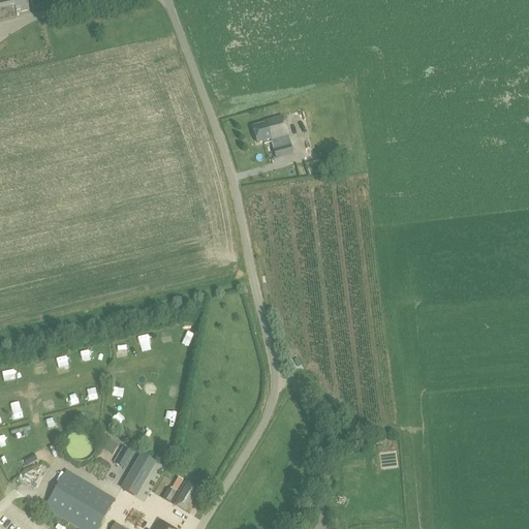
[(0,0),(0,20),(17,17),(16,13),(30,10),(27,0),(0,0)]
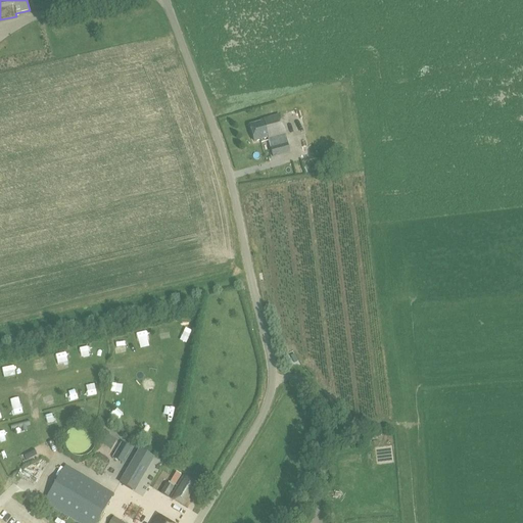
[(268,138),(268,140),(285,135),(279,115),(260,121),(260,123),(249,126),(254,142),(268,138)]
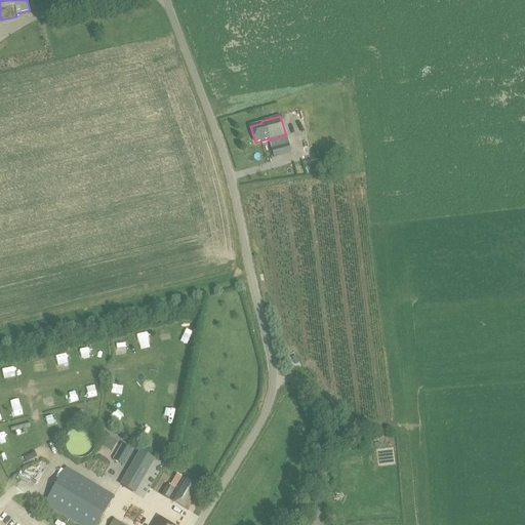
[(301,136),(304,147),(319,145),(317,133),(301,136)]
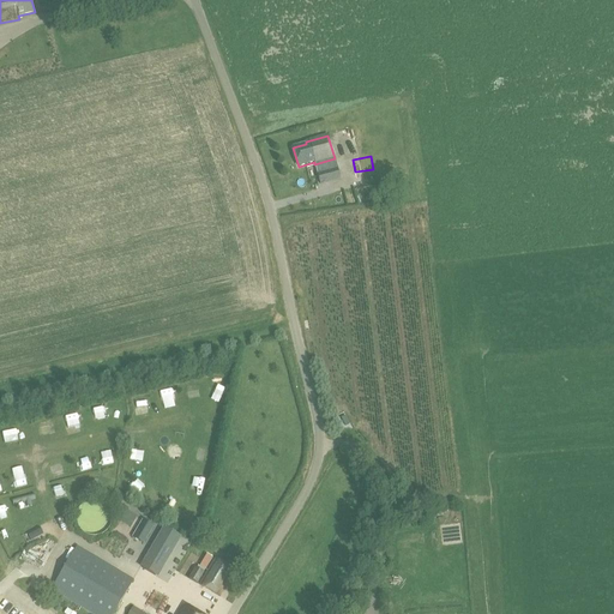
[(335,158),(314,164),(320,185),(341,179),(335,158)]
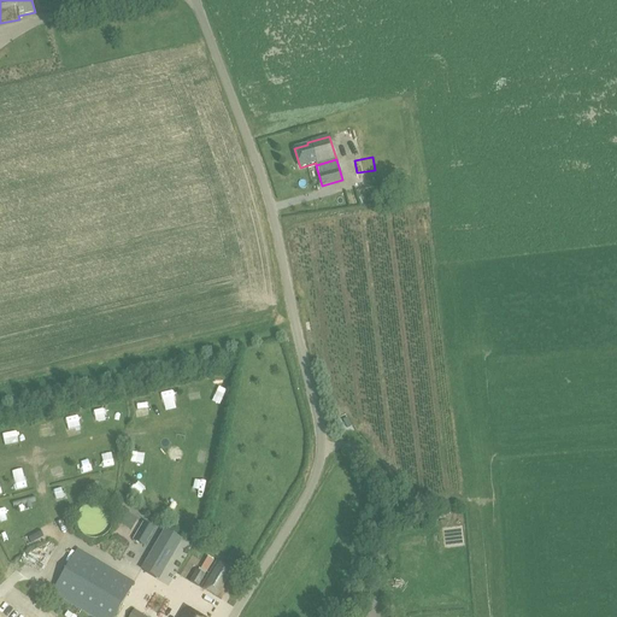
[(217,377),(212,383),(225,393),(230,388),(217,377)]
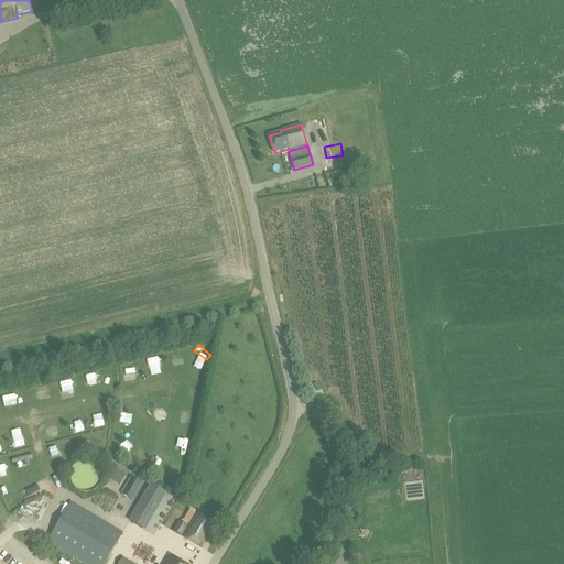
[(35,388),(40,399),(51,396),(47,383),(35,388)]
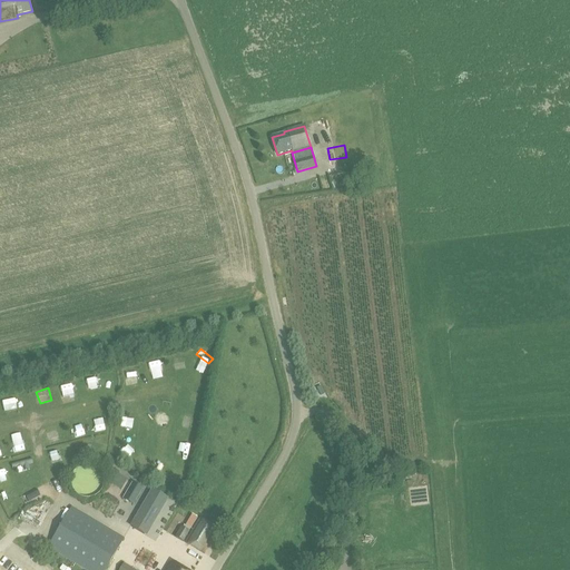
[(53,448),(62,445),(60,438),(51,441),(53,448)]
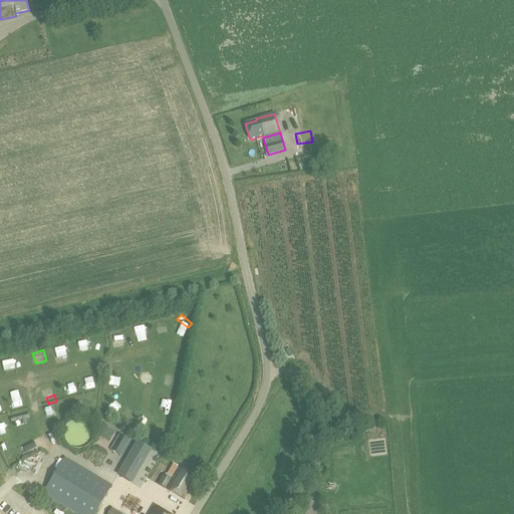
[(28,414),(10,419),(11,423),(21,421),(22,425),(27,423),(26,420),(30,418),(28,414)]
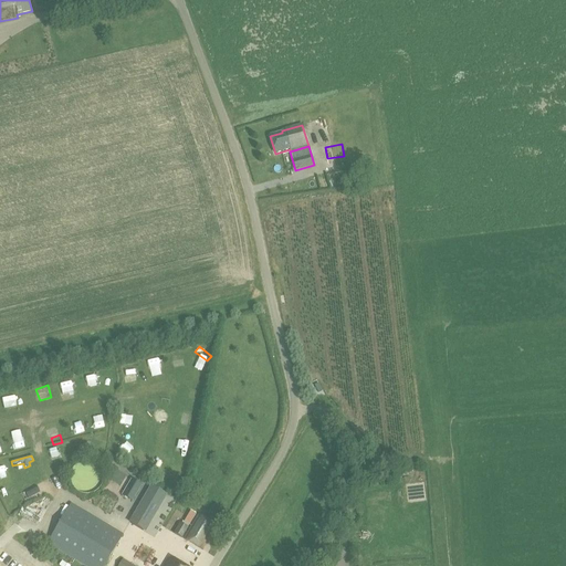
[(80,463),(76,465),(73,468),(72,471),(71,474),(70,479),(71,482),(72,486),(74,489),(77,492),(81,493),(84,494),(88,494),(92,494),(95,492),(98,490),(101,486),(103,483),(103,480),(103,475),(102,472),(101,469),(97,465),(94,463),(91,462),(87,461),(83,462),(80,463)]
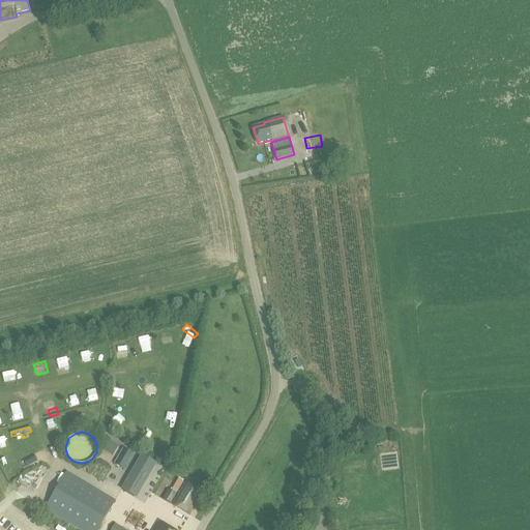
[(102,451),(112,457),(118,446),(109,442),(102,451)]
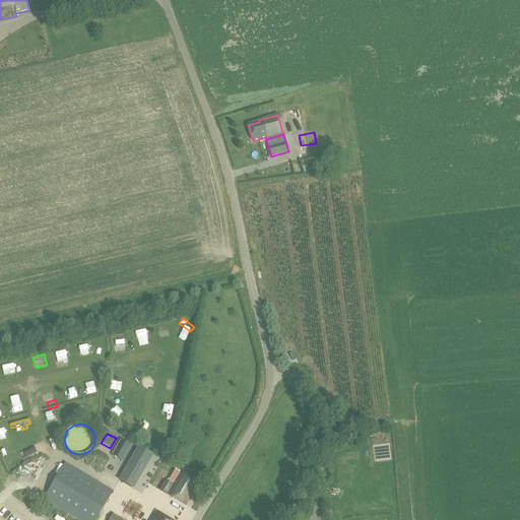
[(120,441),(112,456),(121,461),(130,446),(120,441)]
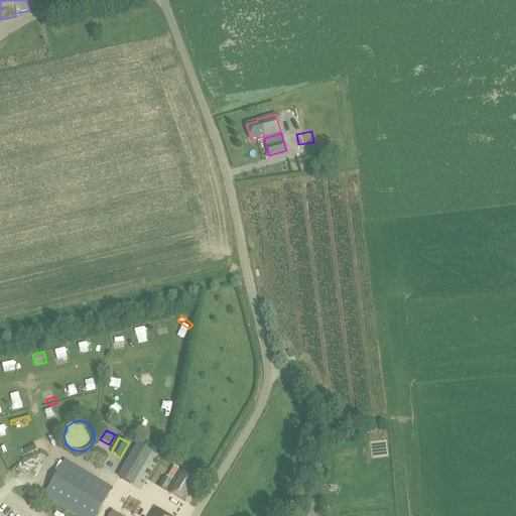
[(33,442),(22,448),(25,455),(36,448),(33,442)]
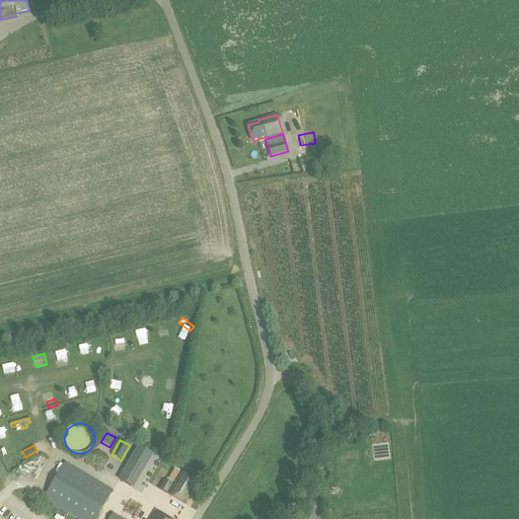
[(153,454),(139,446),(128,464),(119,479),(133,489),(153,454)]
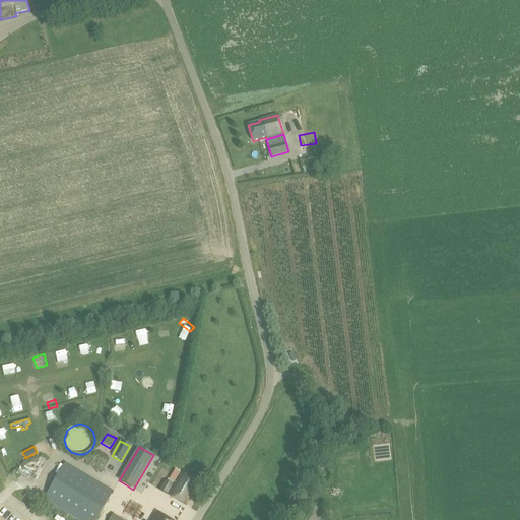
[(42,477),(47,469),(35,462),(29,470),(42,477)]
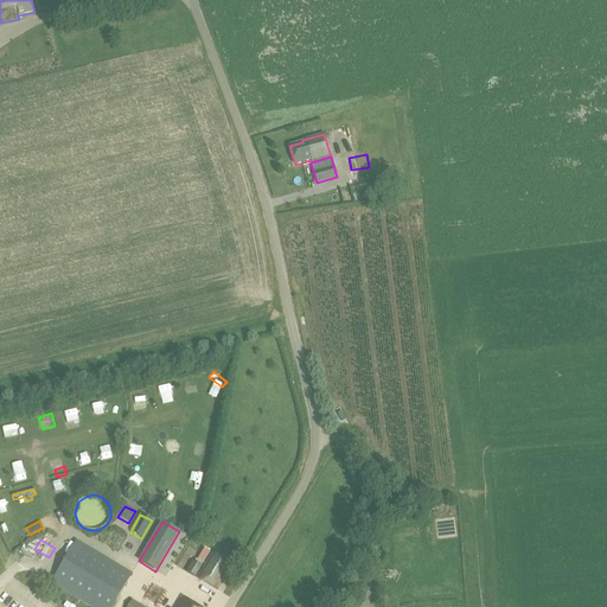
[(51,585),(88,606),(113,606),(133,573),(76,540),(51,585)]
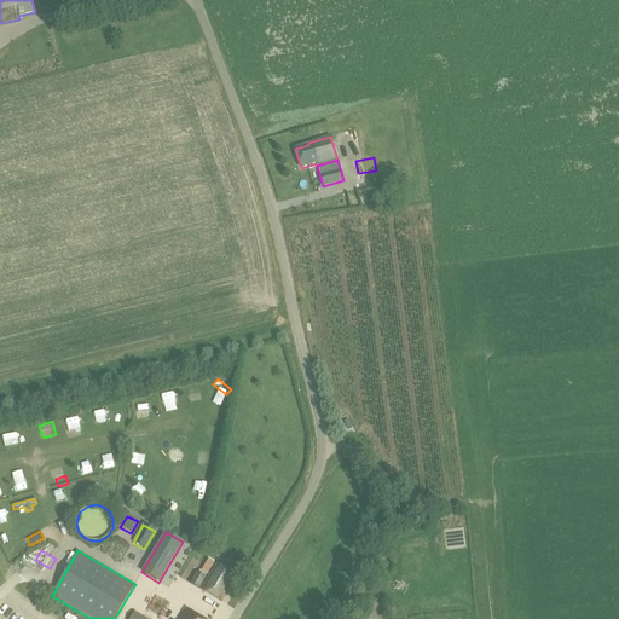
[(223,602),(238,577),(218,562),(201,589),(223,602)]
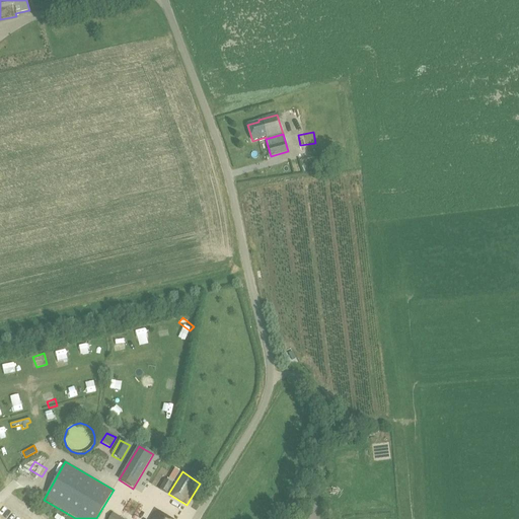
[(172,485),(164,479),(159,490),(167,494),(172,485)]
